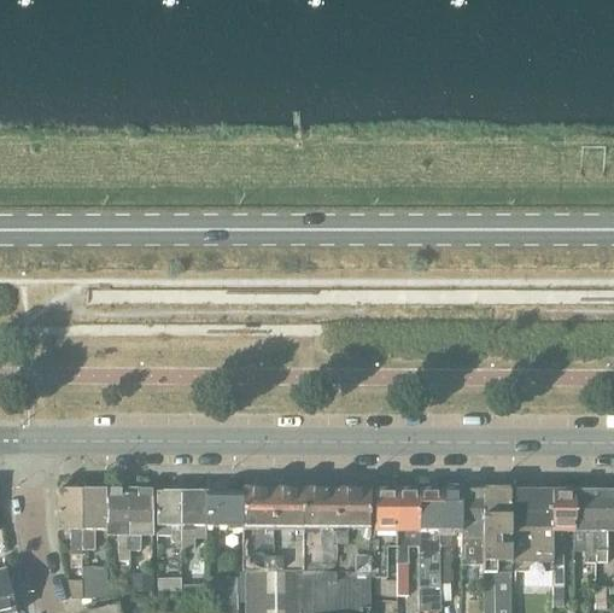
[(405,488),(398,488),(398,542),(398,582),(411,582),(410,548),(420,548),(420,488),(419,488),(419,484),(405,484),(405,488)]
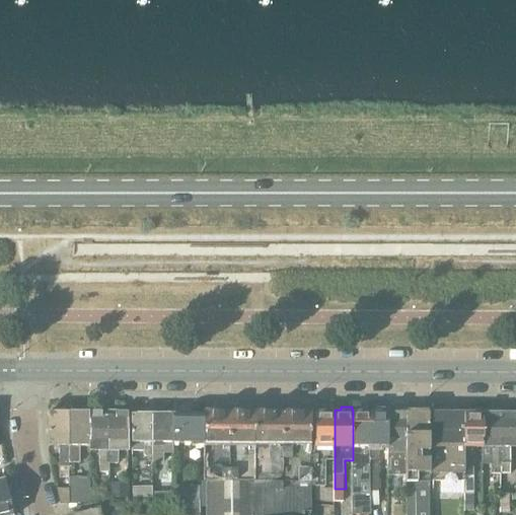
[(470,411),(465,411),(464,471),(464,477),(466,477),(466,507),(475,507),(475,472),(474,472),(474,444),(485,444),(485,411),(483,411),(483,408),(470,407),(470,411)]
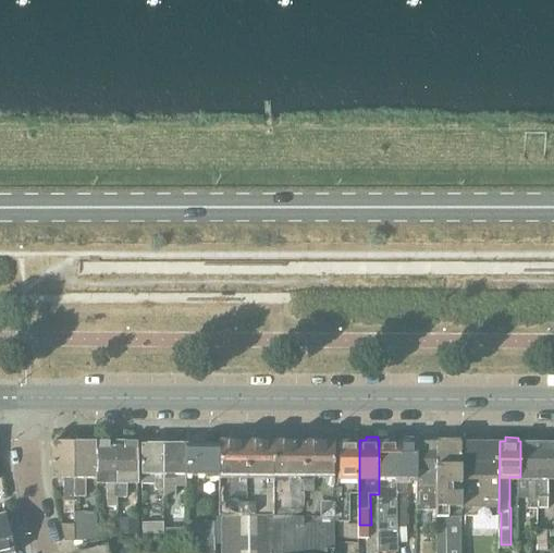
[(520,441),(520,477),(520,495),(529,495),(529,505),(540,505),(540,495),(540,441),(532,441),(532,438),(520,437),(520,441)]
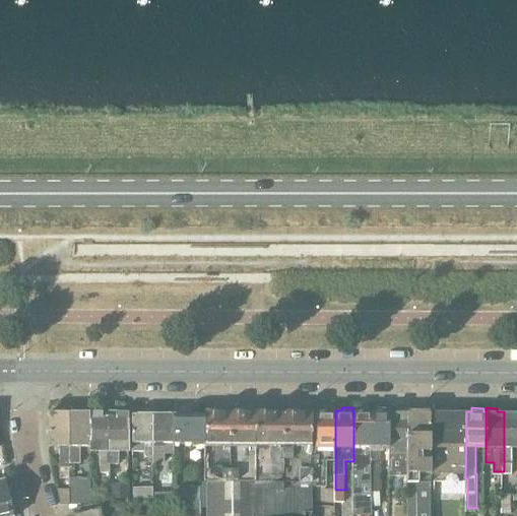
[(70,458),(70,409),(50,409),(50,444),(61,444),(61,464),(70,464),(70,458)]
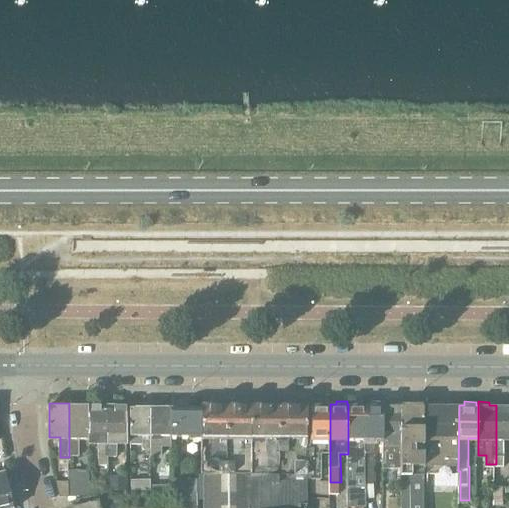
[(88,437),(88,403),(69,403),(69,451),(69,457),(70,457),(70,459),(75,459),(75,453),(80,453),(80,437),(88,437)]
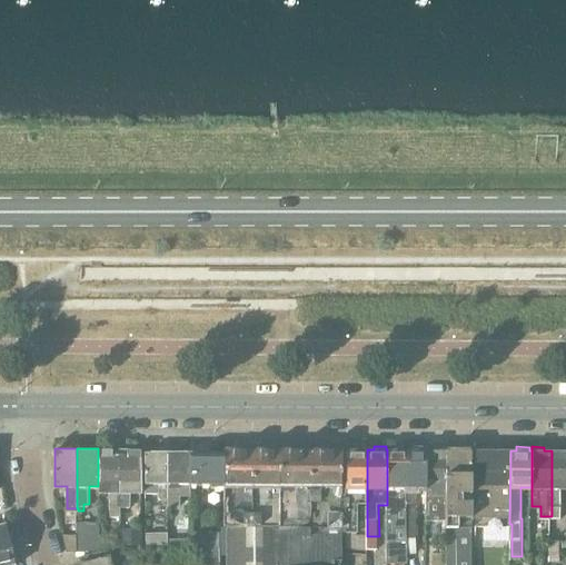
[(120,514),(120,448),(98,448),(98,486),(98,491),(111,491),(111,514),(120,514)]
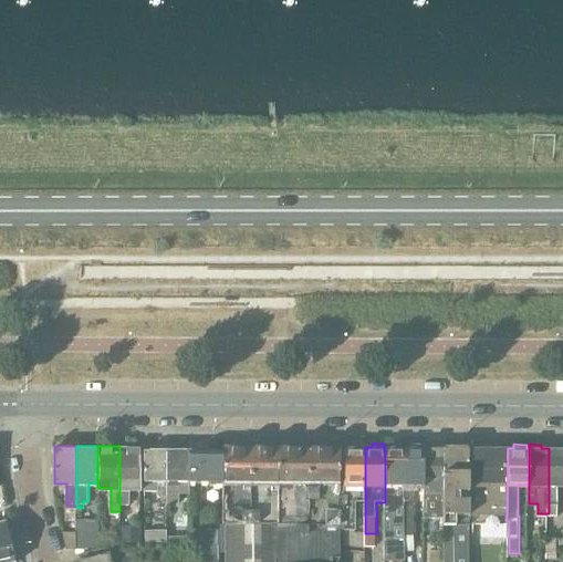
[(141,488),(141,446),(120,446),(120,511),(122,511),(122,501),(131,501),(131,488),(141,488)]
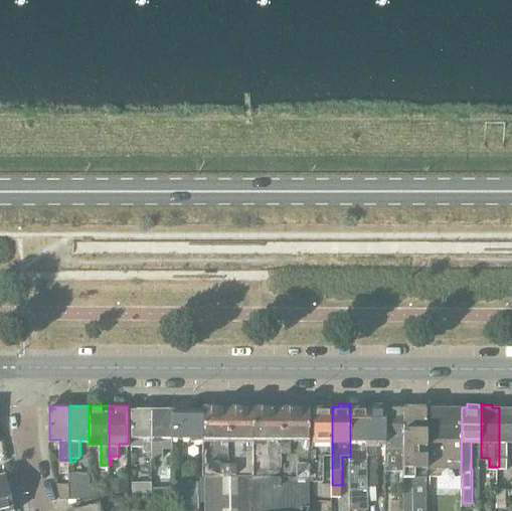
[(152,437),(152,408),(145,408),(145,406),(135,406),(135,408),(132,408),(131,444),(144,444),(144,447),(147,450),(151,450),(153,448),(153,437),(152,437)]
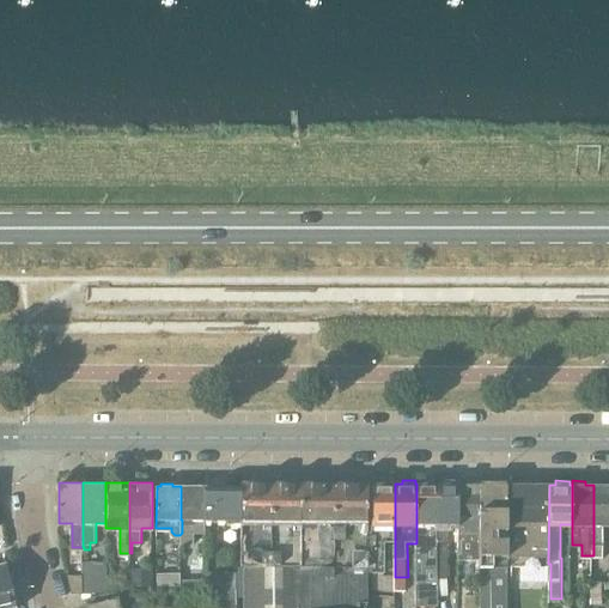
[(206,530),(206,520),(206,486),(202,486),(202,484),(189,484),(189,486),(181,486),(181,520),(182,520),(182,533),(182,542),(195,542),(195,530),(206,530)]
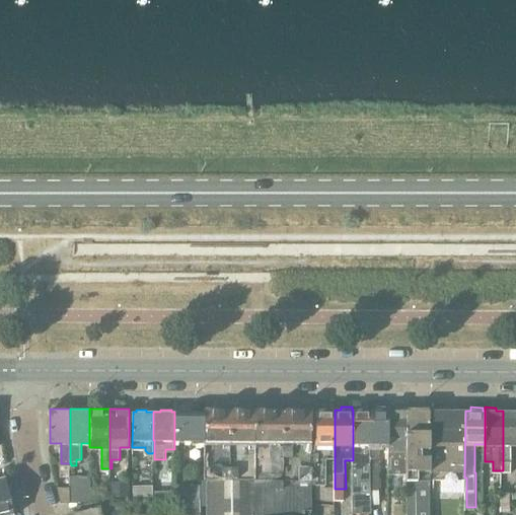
[(206,410),(195,410),(179,410),(179,412),(174,412),(174,440),(195,440),(195,442),(206,442),(206,410)]
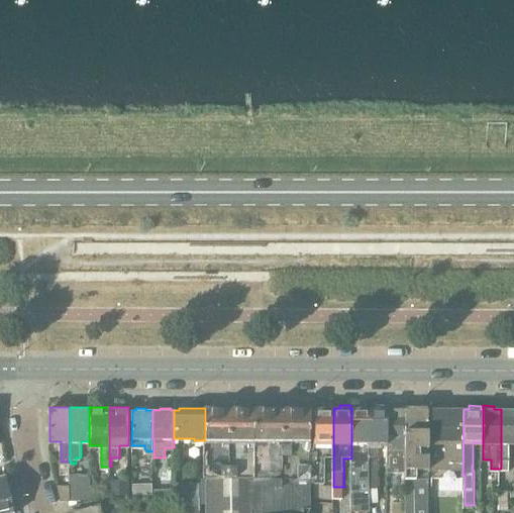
[(258,512),(259,408),(205,408),(205,440),(205,476),(207,476),(207,512),(258,512)]
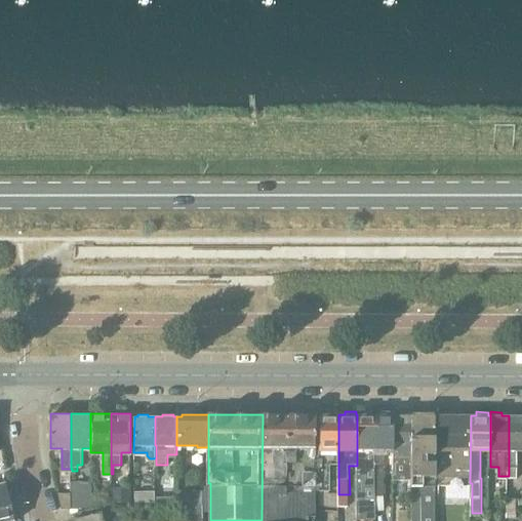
[(316,520),(316,507),(317,414),(263,414),(262,520),(316,520)]
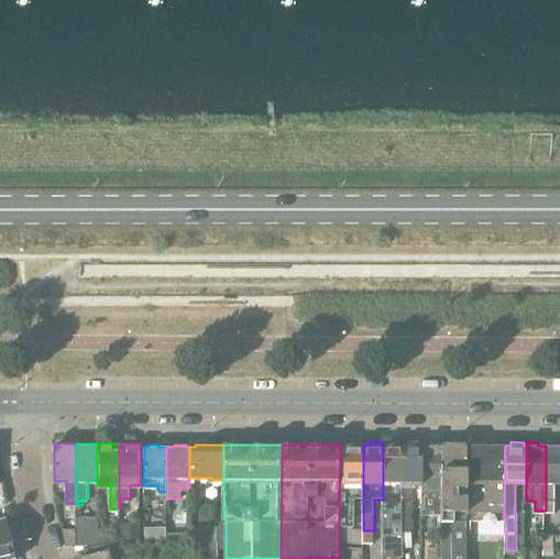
[(343,445),(343,519),(353,519),(353,494),(363,494),(363,445),(343,445)]
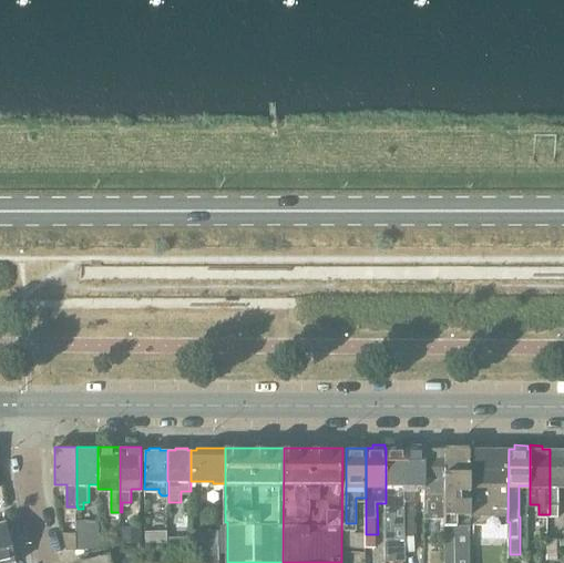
[(406,487),(407,448),(386,448),(386,503),(386,536),(396,536),(396,485),(406,487)]
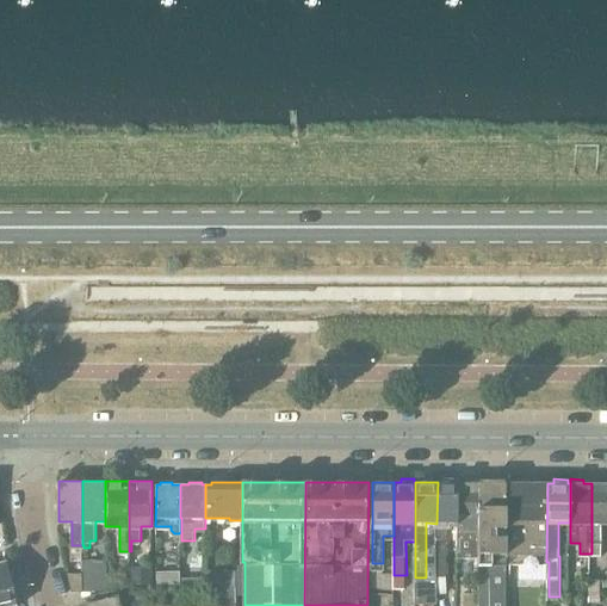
[(458,482),(438,482),(437,524),(437,574),(447,574),(447,524),(458,524),(458,482)]
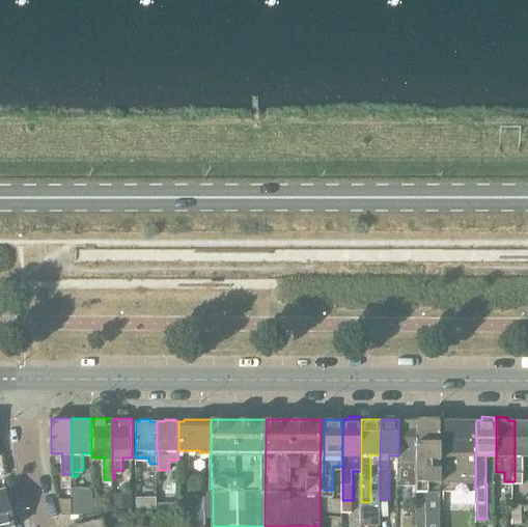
[(418,419),(398,419),(398,455),(398,475),(411,475),(411,483),(418,483),(418,419)]
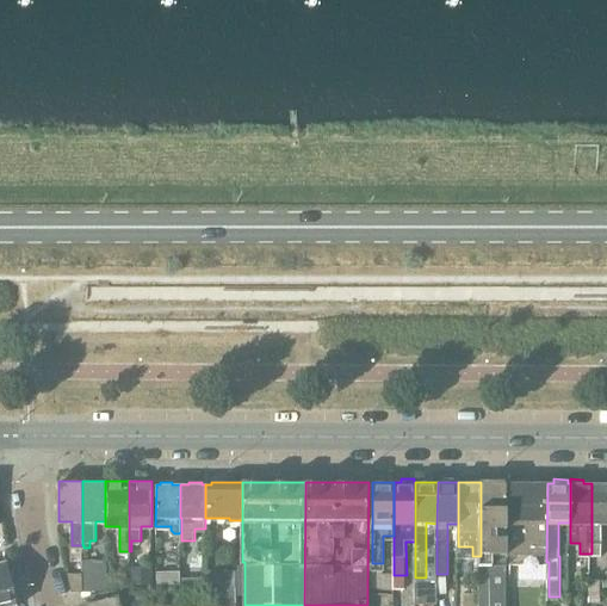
[(507,605),(507,554),(506,554),(506,482),(481,482),(481,556),(481,570),(482,570),(481,605),(507,605)]
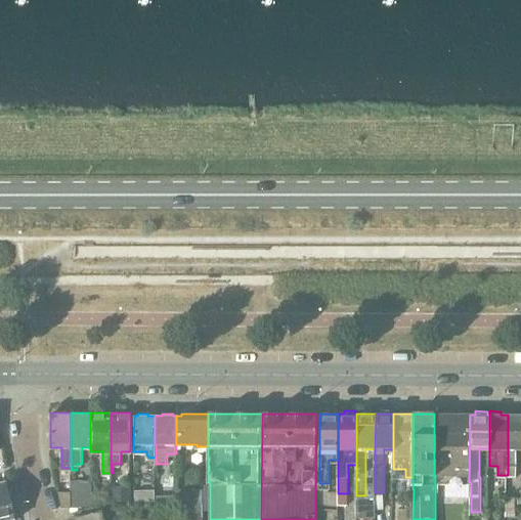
[(469,476),(470,415),(434,414),(434,475),(435,475),(469,476)]
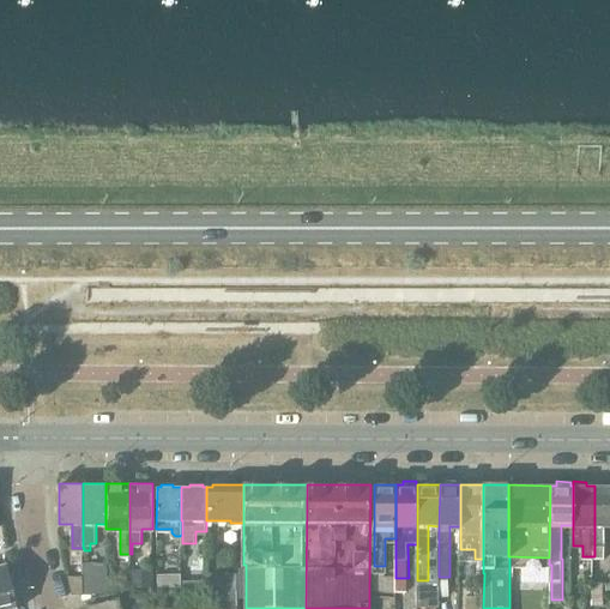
[(609,484),(595,486),(595,546),(595,556),(604,556),(604,525),(609,525),(609,484)]
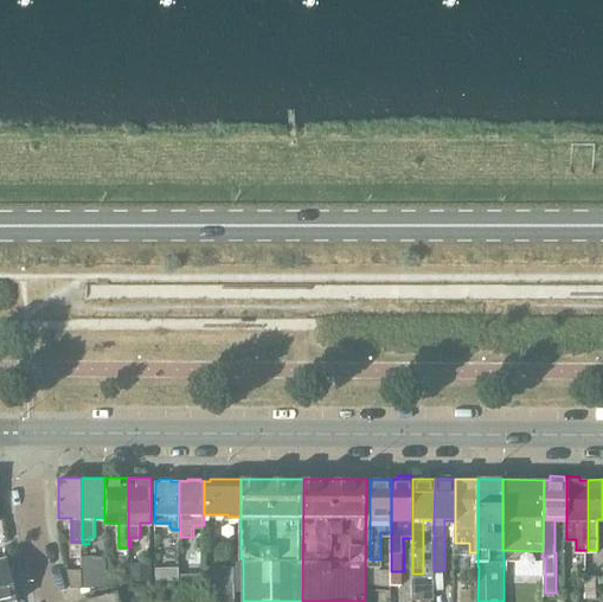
[(0,601),(10,601),(18,601),(8,558),(0,559),(0,601)]
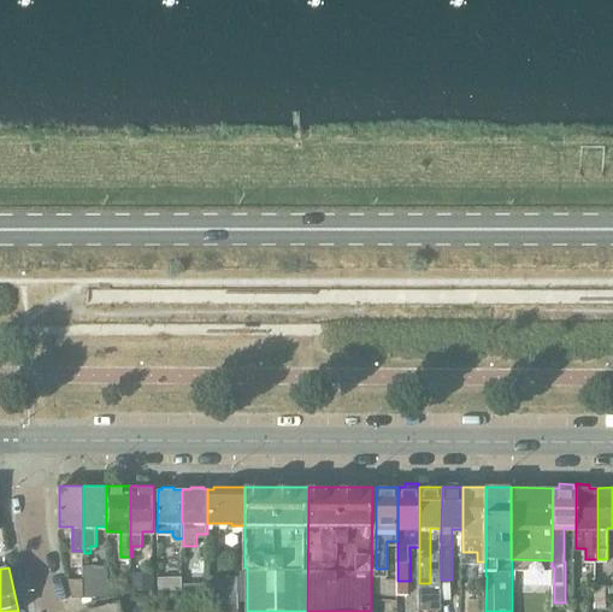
[(155,587),(155,570),(131,570),(131,588),(155,587)]
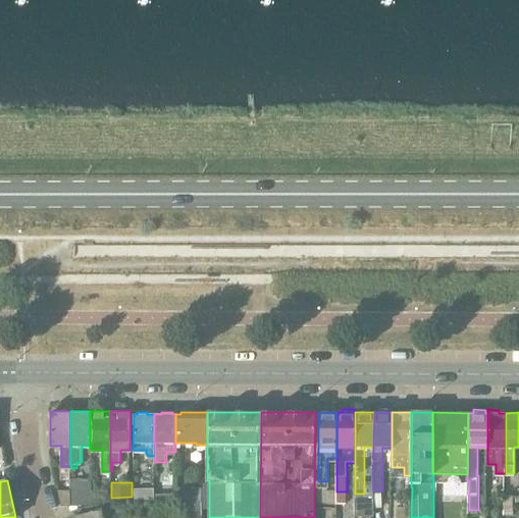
[(187,499),(187,500),(202,500),(202,484),(176,485),(177,499),(187,499)]
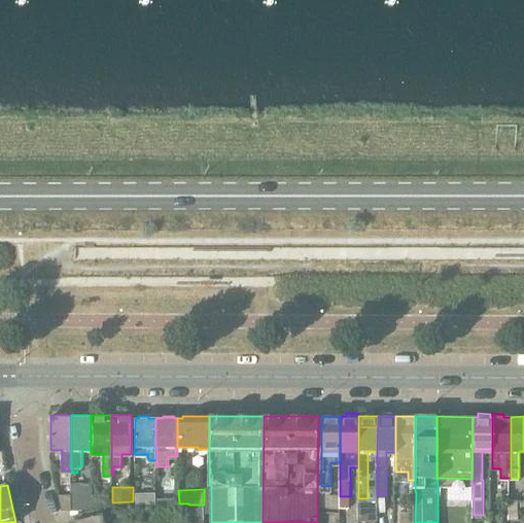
[(156,496),(156,490),(137,491),(137,501),(156,501),(156,496)]
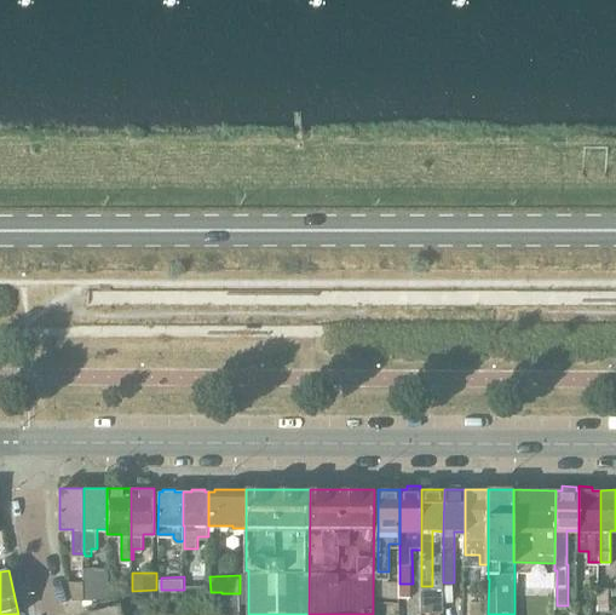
[(121,596),(121,591),(120,578),(109,579),(109,596),(109,597),(121,596)]
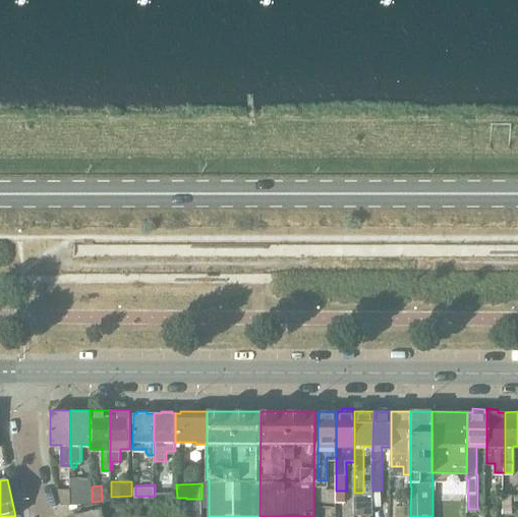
[(92,486),(71,486),(71,487),(71,502),(92,502),(92,501),(92,486)]
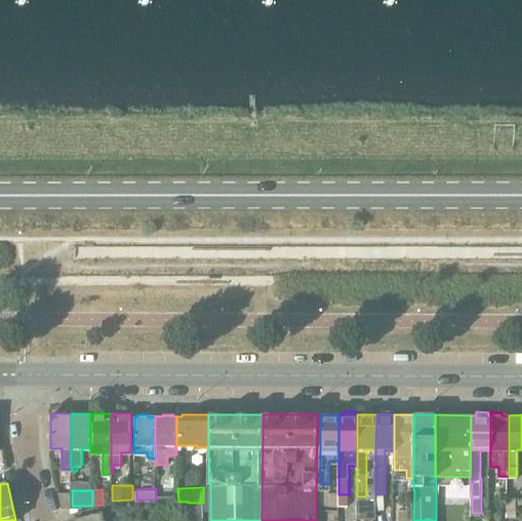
[(72,491),(59,491),(63,506),(72,506),(72,491)]
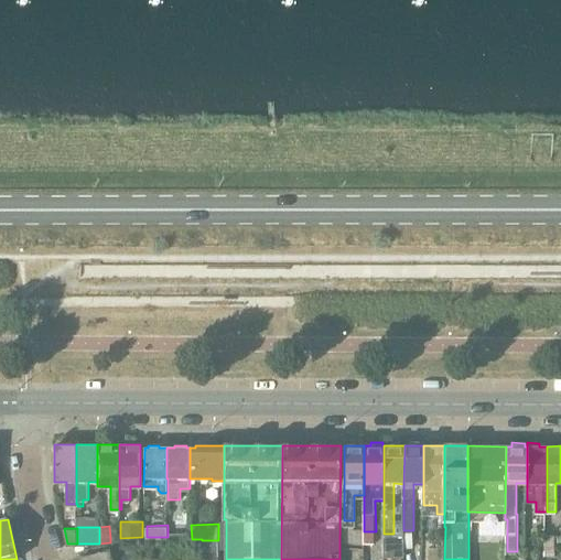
[(168,531),(168,537),(168,541),(191,541),(191,540),(191,530),(168,531)]
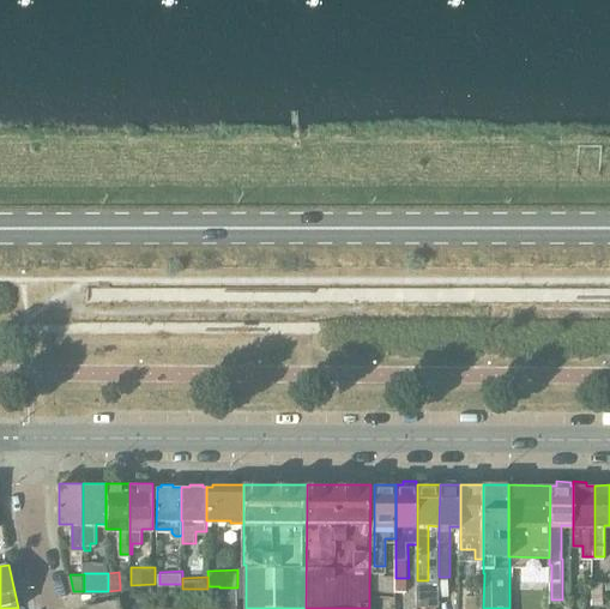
[(604,580),(593,580),(593,602),(604,602),(604,580)]
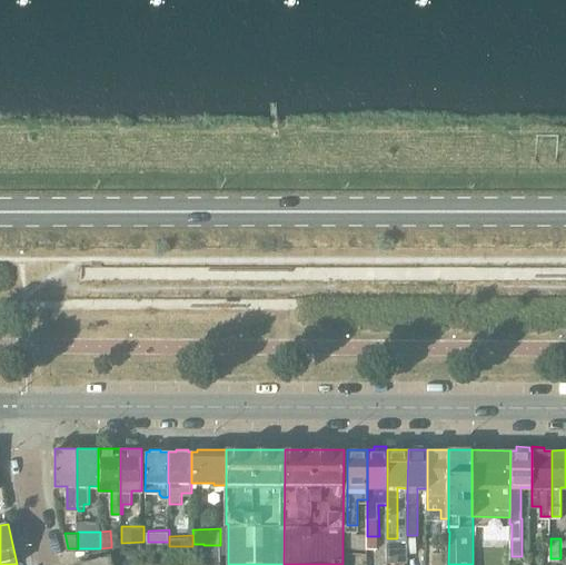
[(204,545),(192,545),(192,546),(192,562),(204,561),(221,561),(220,545),(204,545)]
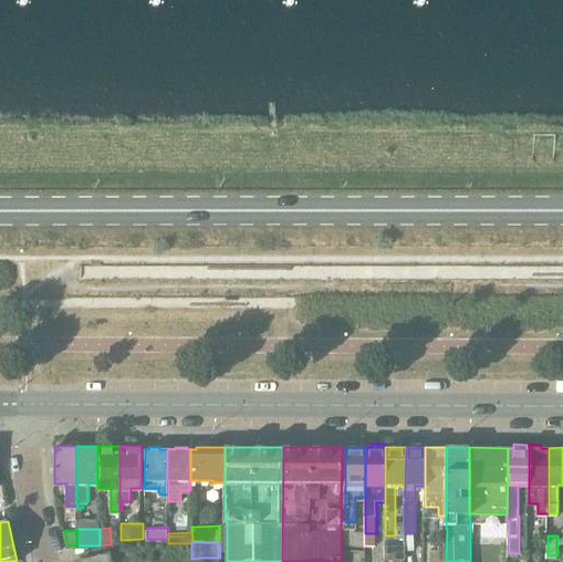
[(113,561),(136,557),(133,547),(80,560),(80,561),(113,561)]
